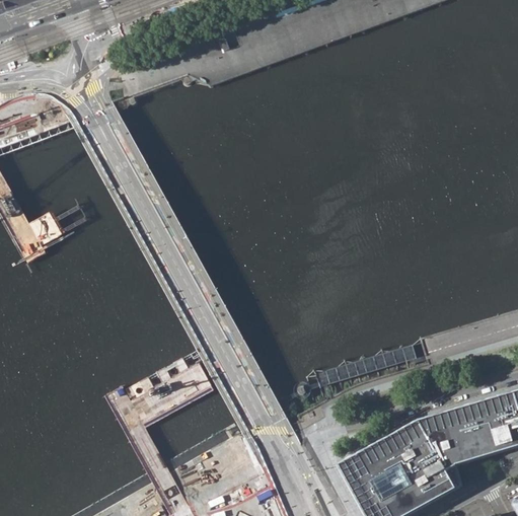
[(219,31),(217,32),(223,49),(226,48),(229,47),(222,29),(219,31)]
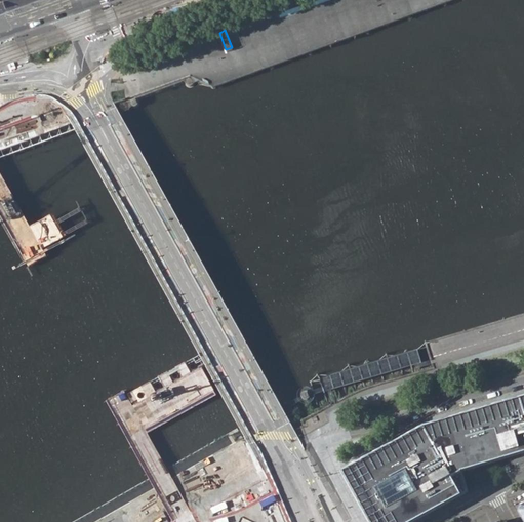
[(185,80),(185,83),(187,86),(191,87),(193,85),(195,82),(194,79),(192,77),(189,77),(187,78),(185,80)]
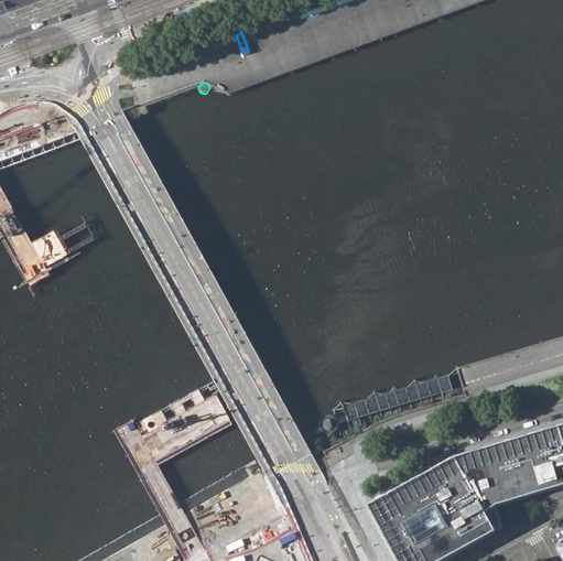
[(140,108),(140,111),(142,114),(145,115),(149,114),(150,110),(150,107),(148,105),(144,104),(141,105),(140,108)]
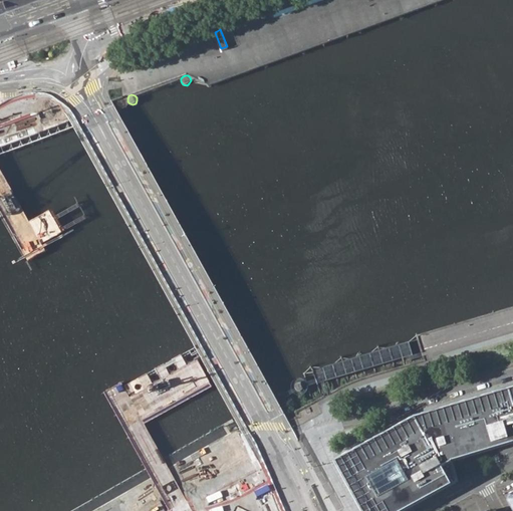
[(292,384),(292,387),(294,390),(298,391),(300,389),(302,386),(301,382),(299,380),(296,380),(294,381),(292,384)]
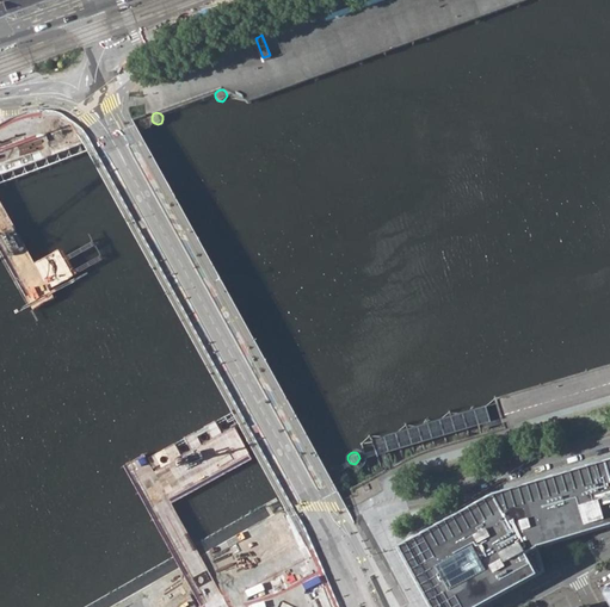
[(522,550),(534,546),(609,525),(609,524),(609,459),(492,495),(522,550)]
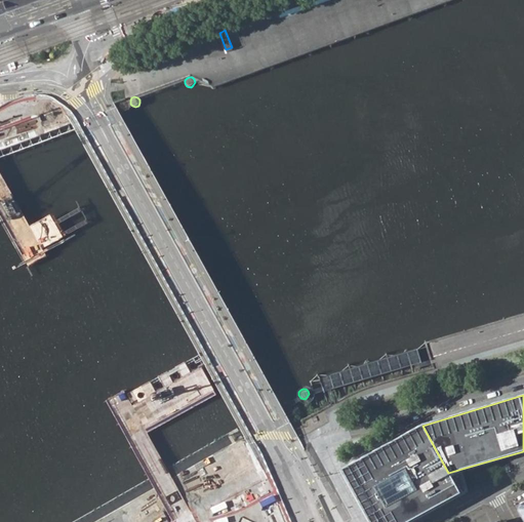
[(247,413),(247,416),(249,419),(252,420),(255,418),(257,415),(256,412),(254,410),(251,410),(248,411),(247,413)]
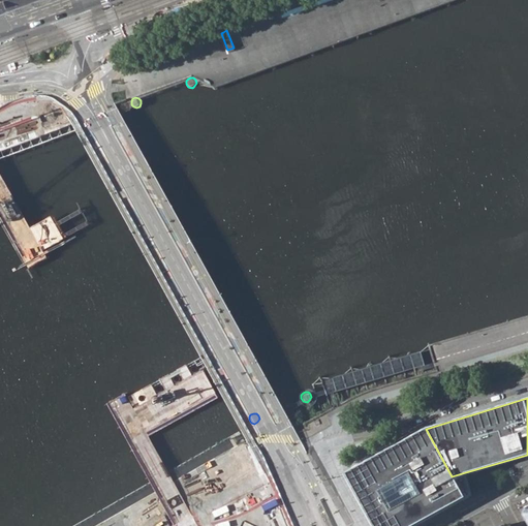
[(343,472),(372,525),(407,525),(467,492),(462,473),(452,476),(426,429),(343,472)]
